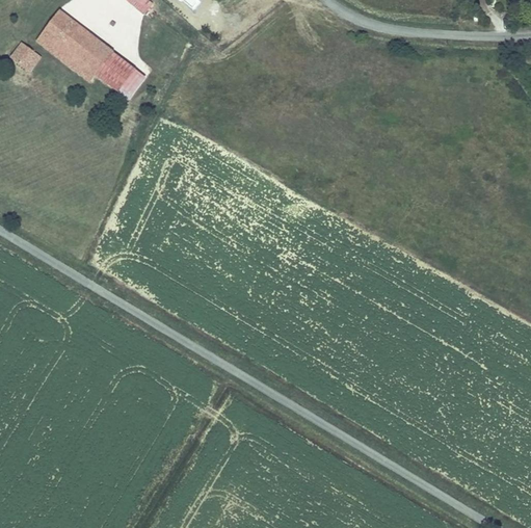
[(131,0),(147,14),(156,5),(150,0),(131,0)]
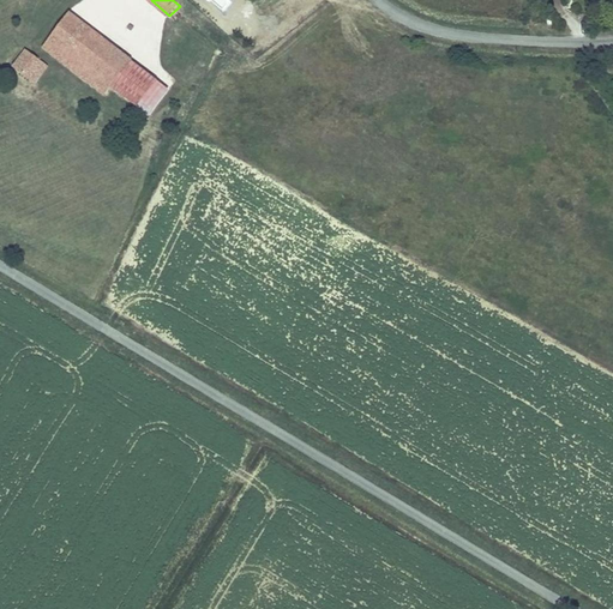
[(64,43),(72,50),(66,56),(106,88),(112,80),(131,55),(70,8),(46,40),(58,49),(64,43)]
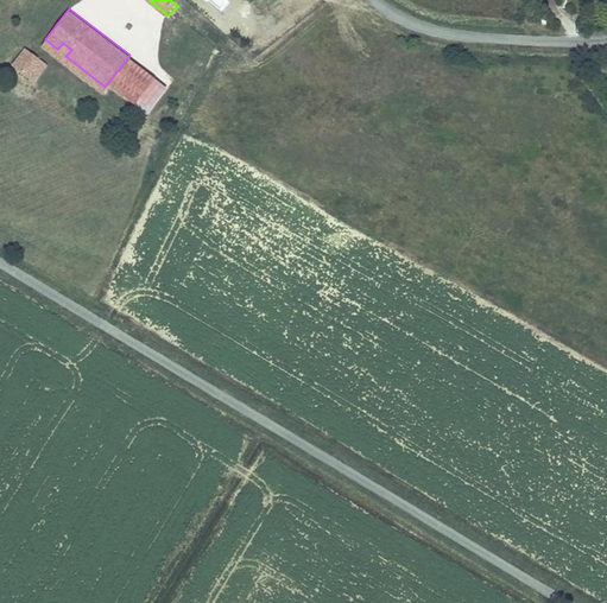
[(57,49),(65,56),(71,50),(63,43),(57,49)]
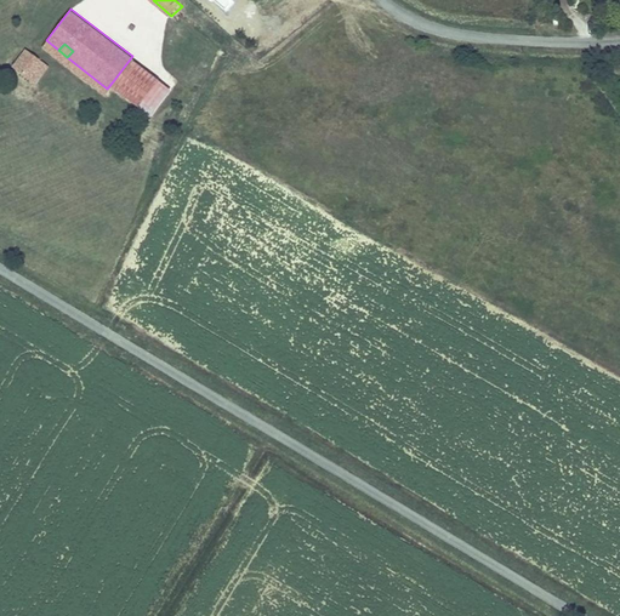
[(16,63),(32,75),(45,58),(28,46),(16,63)]
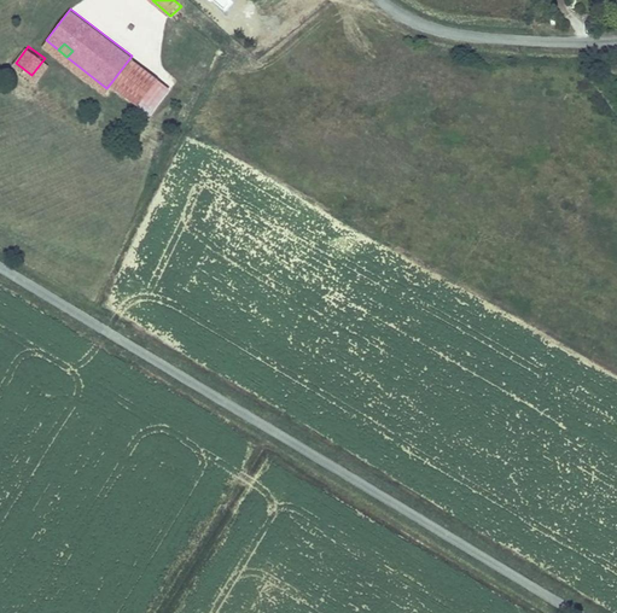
[(173,87),(132,56),(112,81),(153,111),(173,87)]
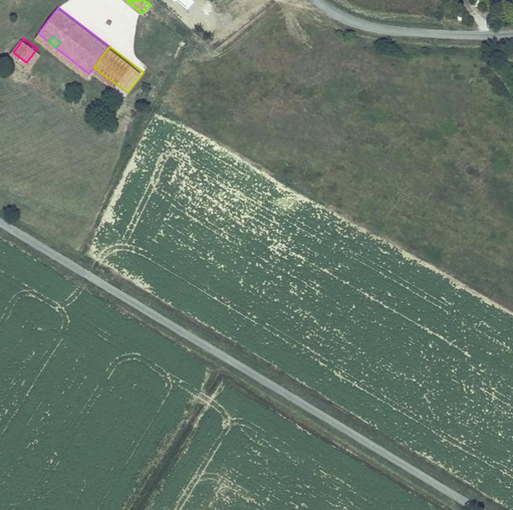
[(41,51),(37,48),(26,62),(31,65),(41,51)]
